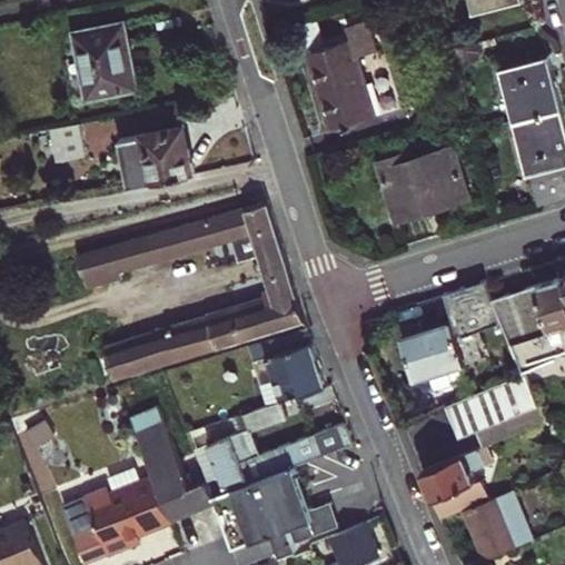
[(468,0),(473,16),(521,2),(518,0),(468,0)]
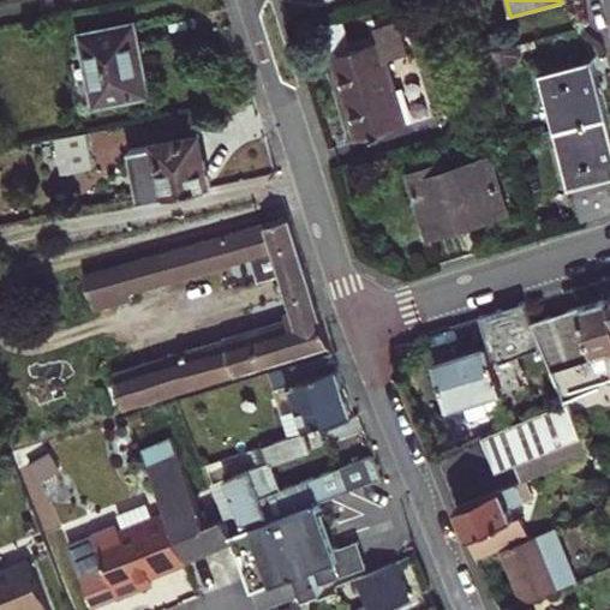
[(376,46),(329,60),(340,96),(354,144),(369,141),(370,144),(380,141),(378,137),(404,130),(383,66),(404,59),(393,27),(371,34),(376,46)]
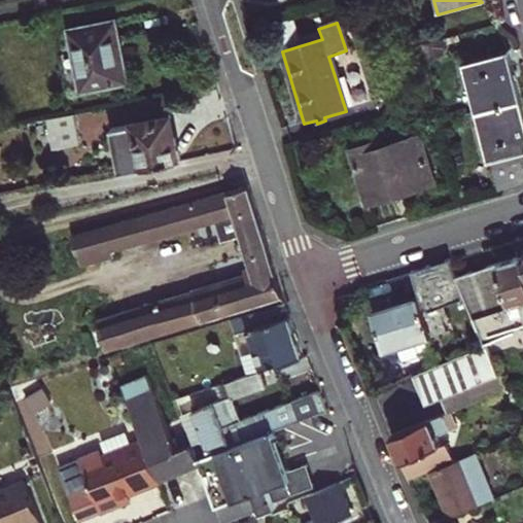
[(112,63),(109,49),(116,48),(111,24),(67,33),(78,94),(124,84),(120,69),(119,62),(112,63)]
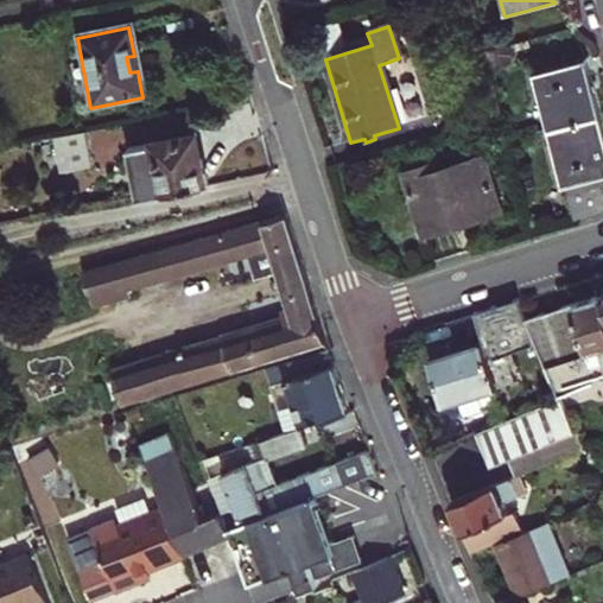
[(508,51),(483,57),(487,74),(512,67),(508,51)]
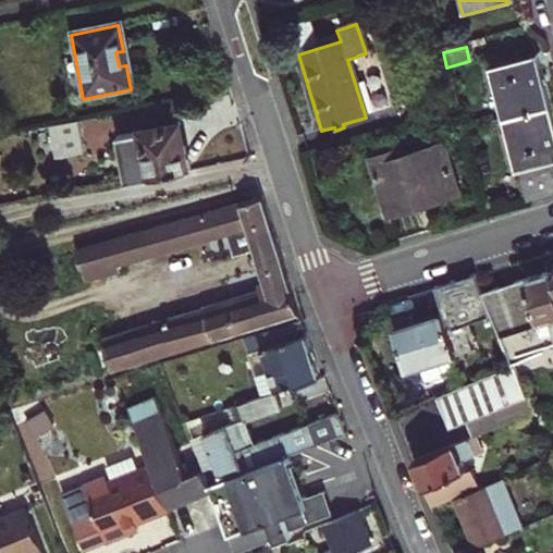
[(535,56),(488,69),(501,121),(548,108),(542,85),(535,56)]
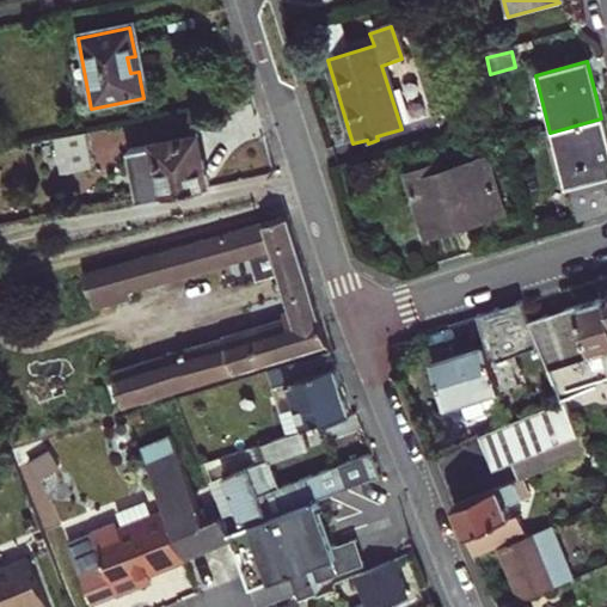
[(550,133),(565,190),(602,181),(606,178),(606,140),(601,118),(550,133)]
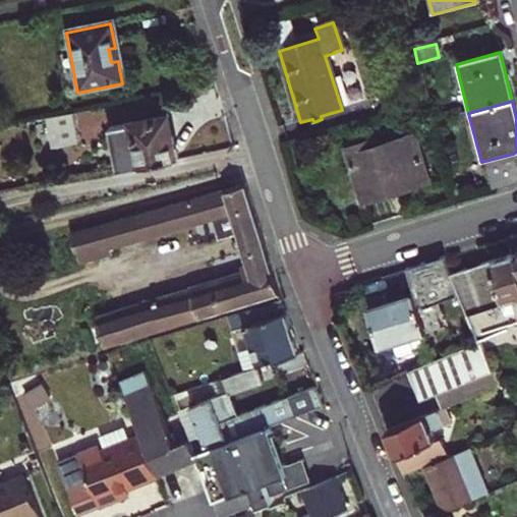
[(36,153),(76,146),(71,116),(30,125),(36,153)]
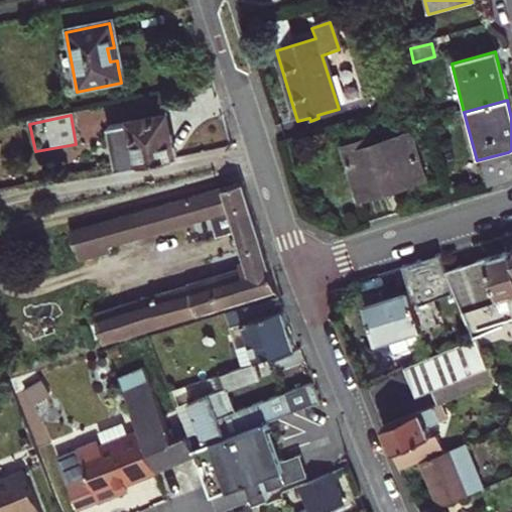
[(109,129),(117,172),(172,161),(169,142),(167,136),(164,136),(160,119),(109,129)]
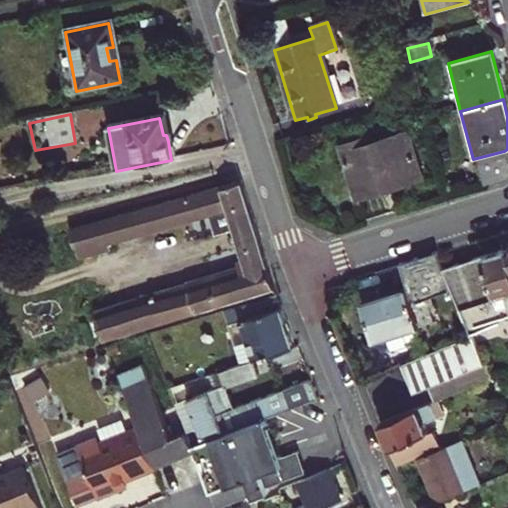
[(355,200),(418,181),(404,135),(369,146),(367,140),(339,148),(347,174),(355,200)]
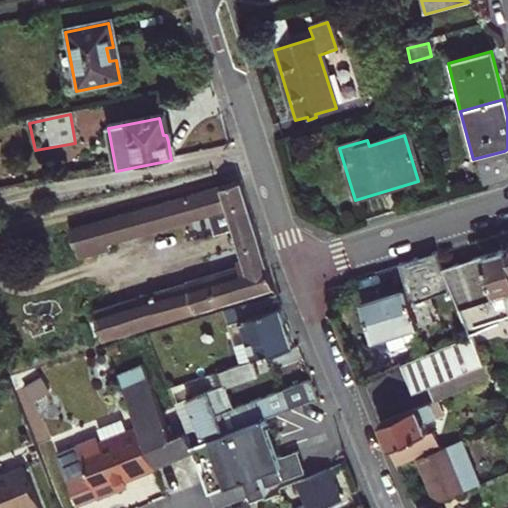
[(482,187),(507,179),(507,164),(504,151),(473,159),(482,187)]
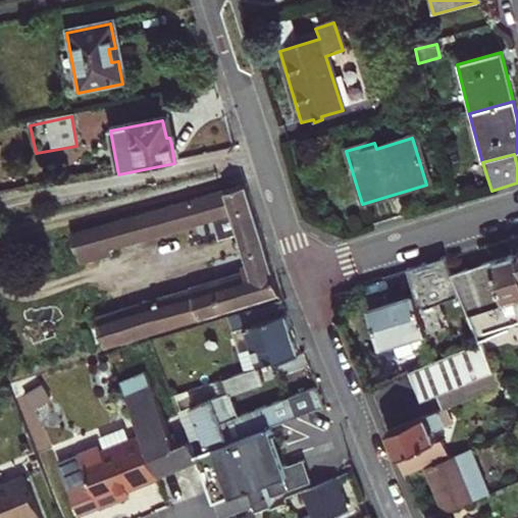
[(257,231),(244,189),(117,223),(69,239),(76,265),(108,257),(105,250),(209,221),(216,243),(236,237),(257,231)]
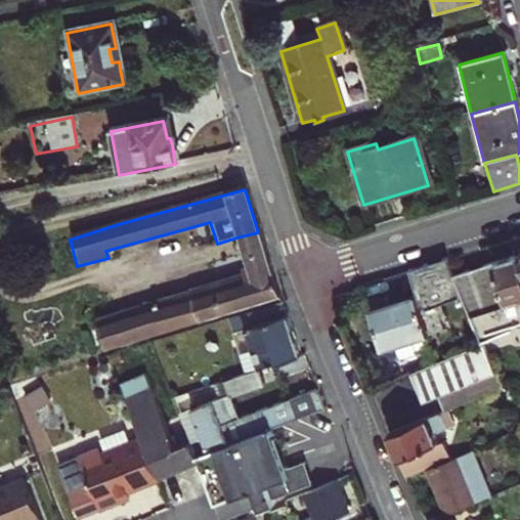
[(261,244),(258,232),(236,237),(244,259),(264,253),(261,244)]
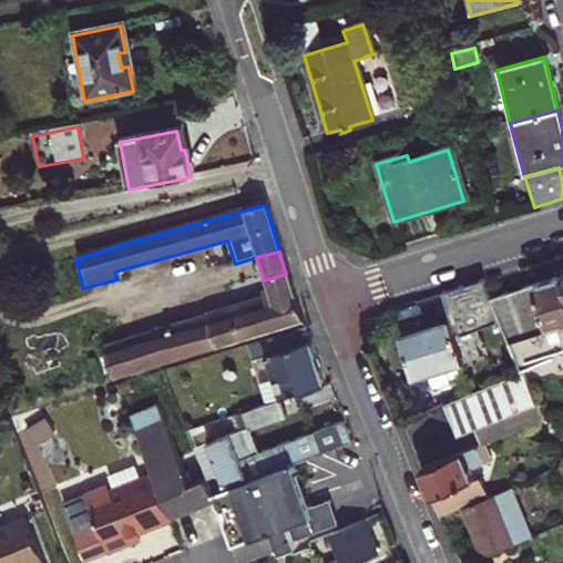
[(302,323),(286,274),(264,280),(270,304),(103,352),(112,381),(302,323)]
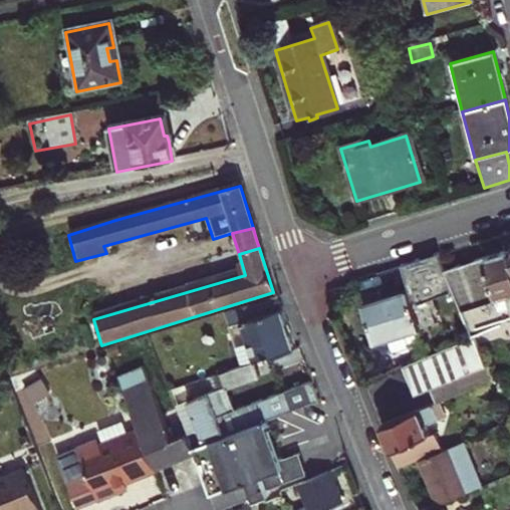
[(467,332),(495,324),(509,319),(509,261),(507,252),(483,260),(442,273),(451,295),(467,332)]
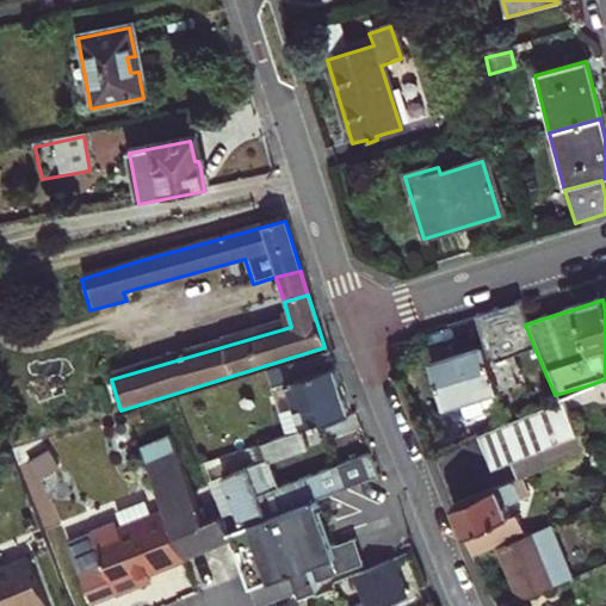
[(443,409),(457,406),(492,394),(496,393),(495,391),(514,385),(506,362),(536,351),(525,325),(517,304),(494,311),(472,317),(482,347),(447,358),(428,363),(443,409)]
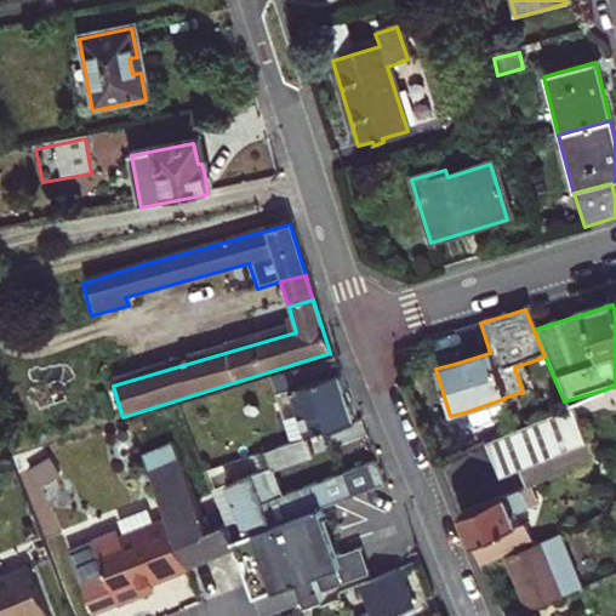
[(268,380),(289,446),(304,440),(354,425),(342,387),(332,360),(268,380)]
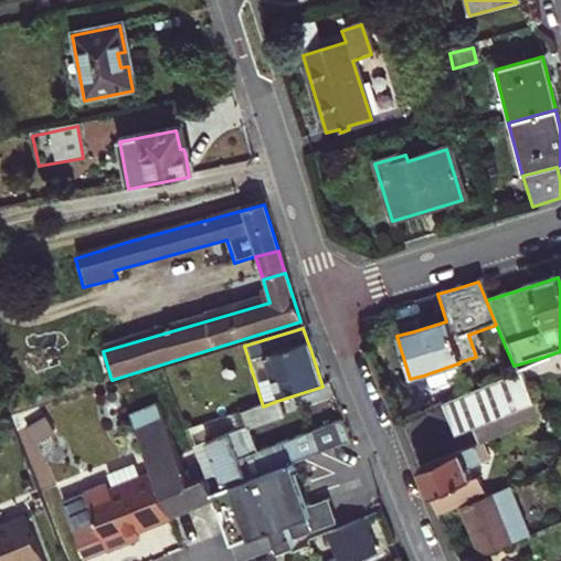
[(517,372),(547,362),(544,357),(514,366),(517,372)]
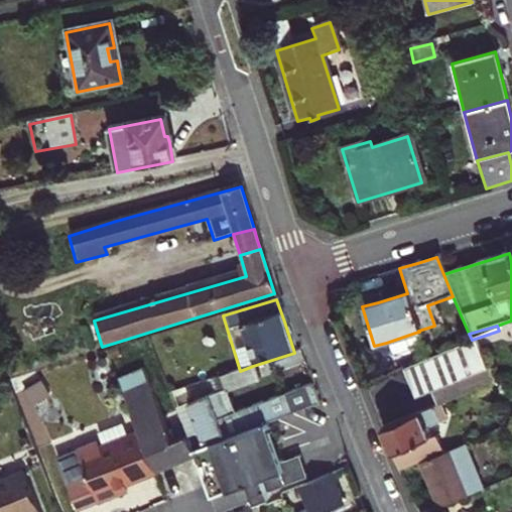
[(391,357),(420,348),(415,333),(386,343),(391,357)]
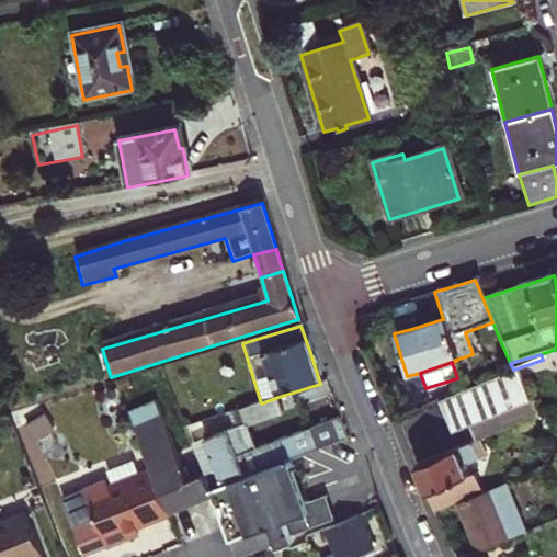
[(529,402),(514,372),(438,402),(444,420),(450,434),(467,428),(529,402)]
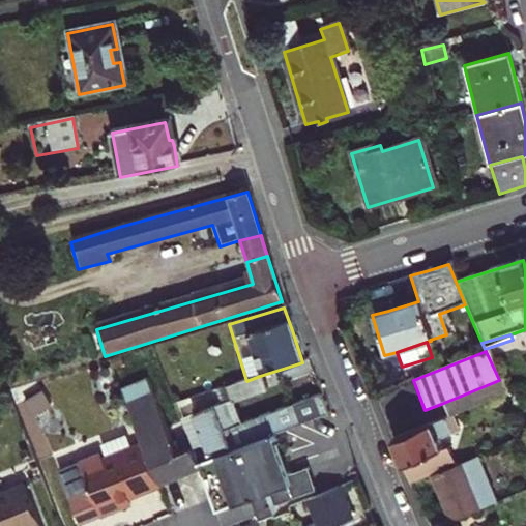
[(264,388),(260,376),(246,381),(225,388),(229,402),(264,388)]
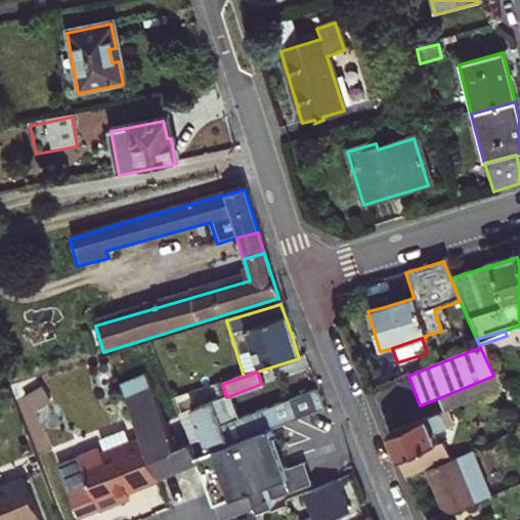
[(445,413),(501,390),(494,376),(493,376),(436,399),(439,405),(442,414),(445,413)]
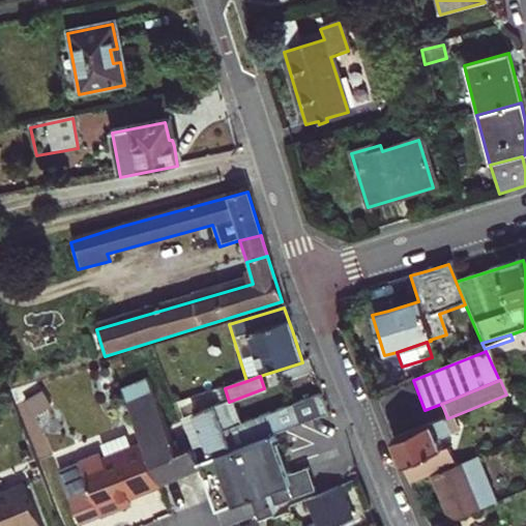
[(111,406),(117,398),(105,389),(99,399),(111,406)]
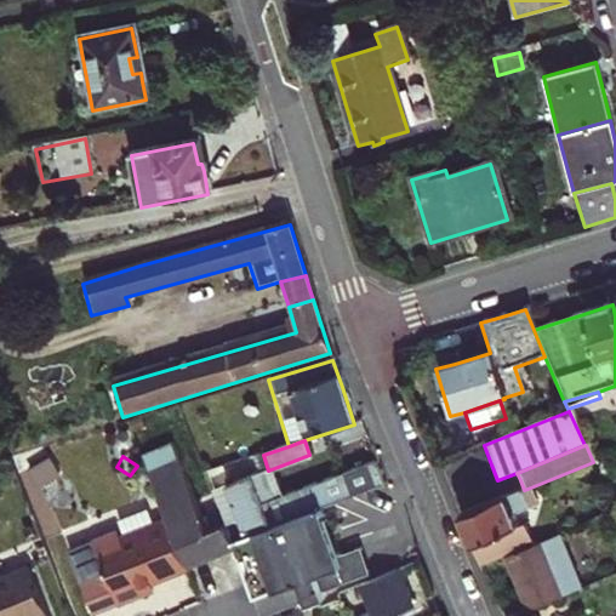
[(205,532),(176,461),(144,473),(155,501),(183,572),(206,564),(232,554),(221,526),(205,532)]
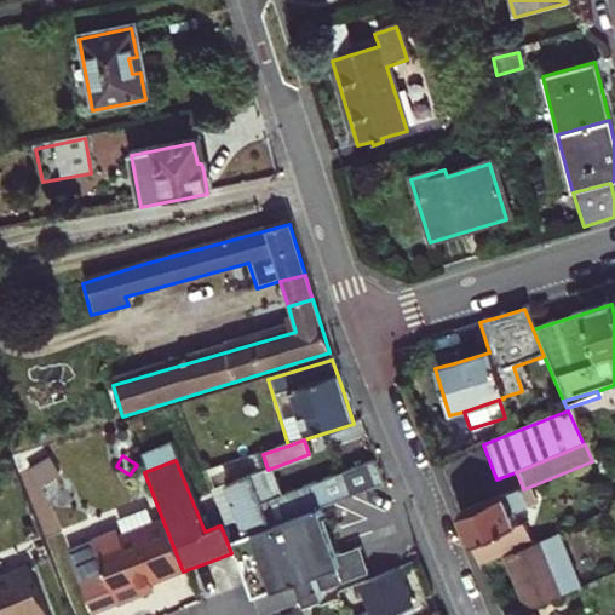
[(224,487),(243,538),(319,511),(384,486),(378,472),(374,464),(274,500),(263,472),(224,487)]
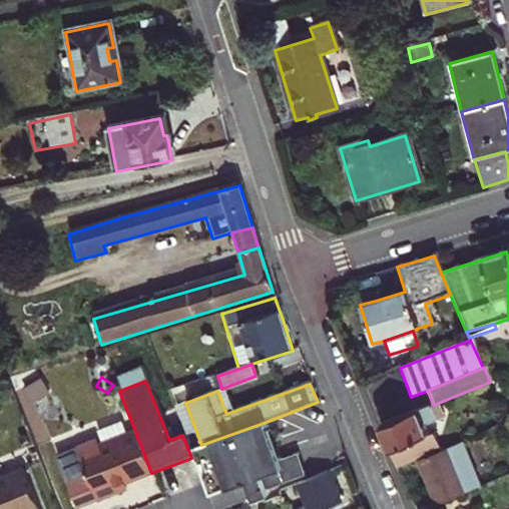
[(416,462),(440,452),(431,432),(425,434),(422,426),(442,419),(436,404),(433,405),(378,427),(388,451),(396,471),(416,462)]
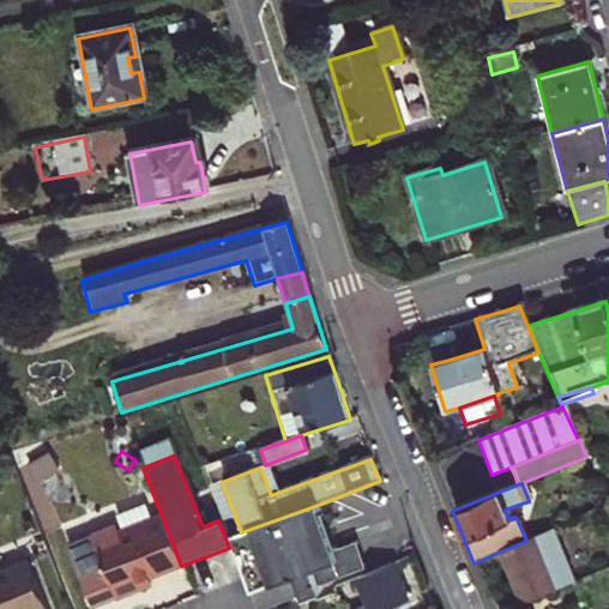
[(114,529),(90,538),(65,548),(88,608),(95,608),(136,592),(142,590),(139,583),(181,566),(154,495),(142,500),(151,523),(118,536),(114,529)]
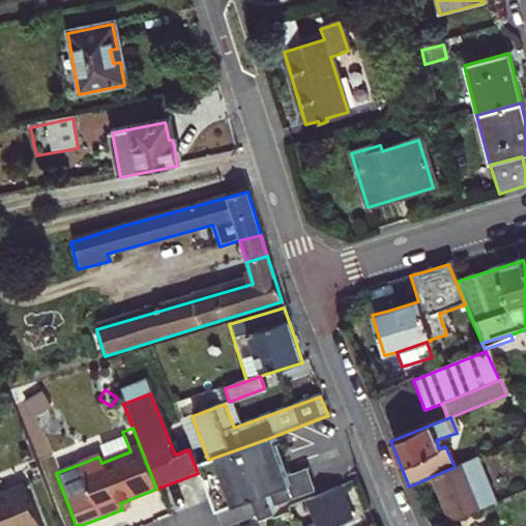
[(208,460),(196,464),(214,514),(255,498),(261,515),(262,517),(275,513),(273,506),(313,492),(308,476),(305,471),(287,477),(272,437),(208,460)]
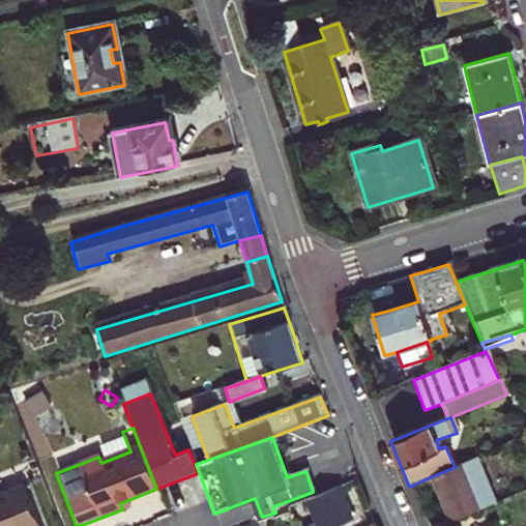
[(449,523),(494,504),(475,459),(455,467),(430,477),(441,503),(449,523)]
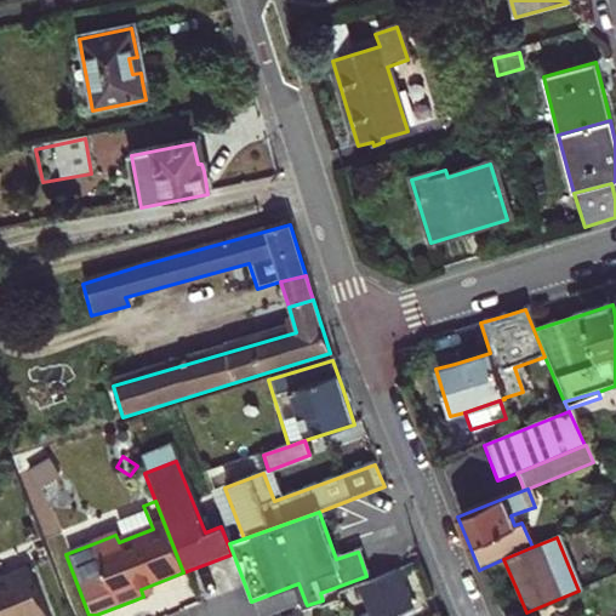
[(43,615),(26,571),(0,581),(0,615),(43,615)]
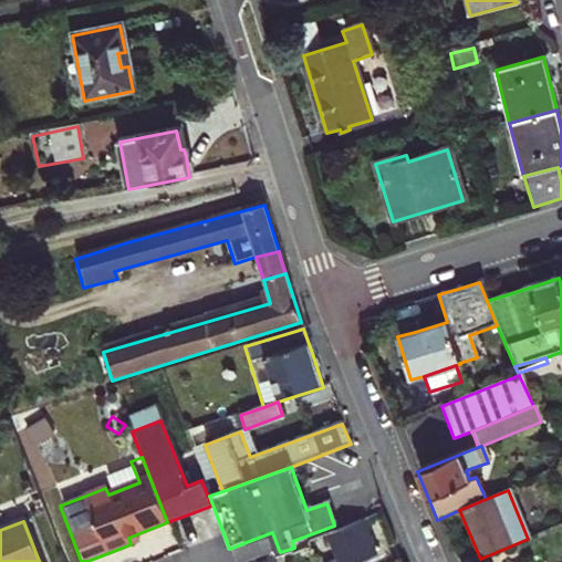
[(363,561),(374,557),(370,545),(361,522),(328,536),(337,561),(363,561)]
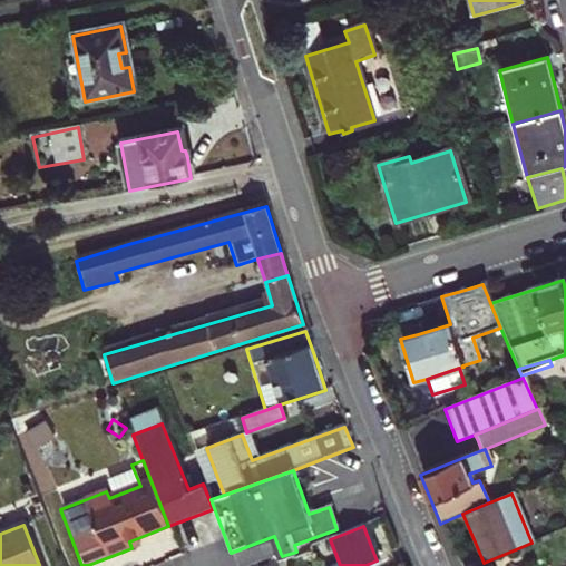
[(231,553),(235,565),(250,565),(281,554),(274,536),(231,553)]
